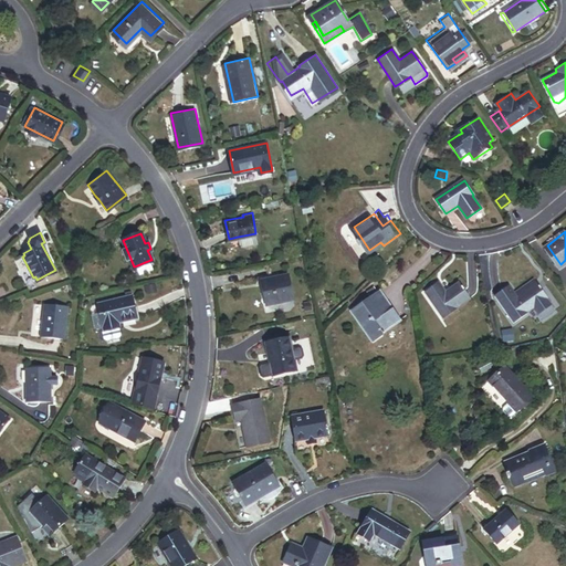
[(257,242),(255,233),(238,237),(239,243),(241,244),(257,242)]
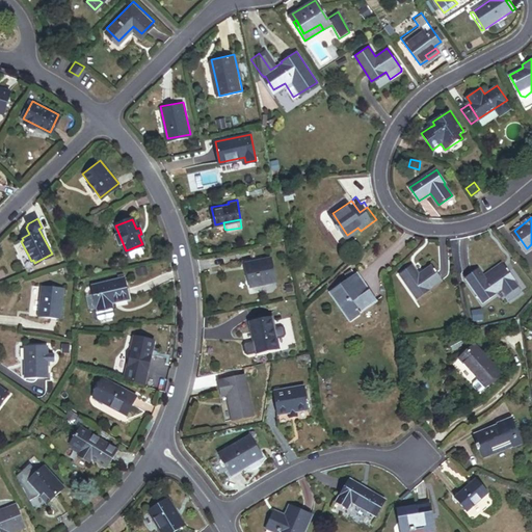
[(350,238),(361,231),(357,228),(347,235),(350,238)]
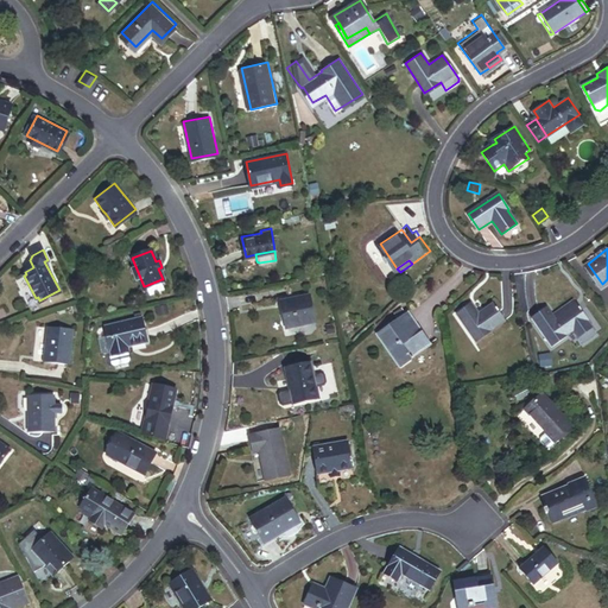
[(162,279),(147,285),(150,292),(164,286),(162,279)]
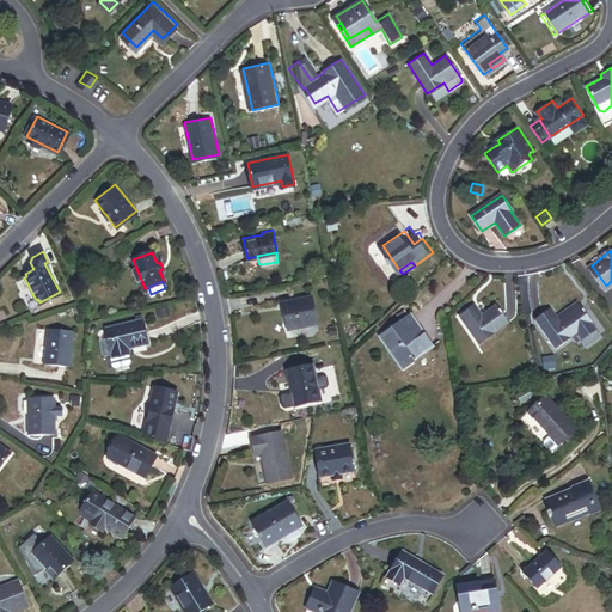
[(288,328),(318,322),(312,295),(283,301),(288,328)]
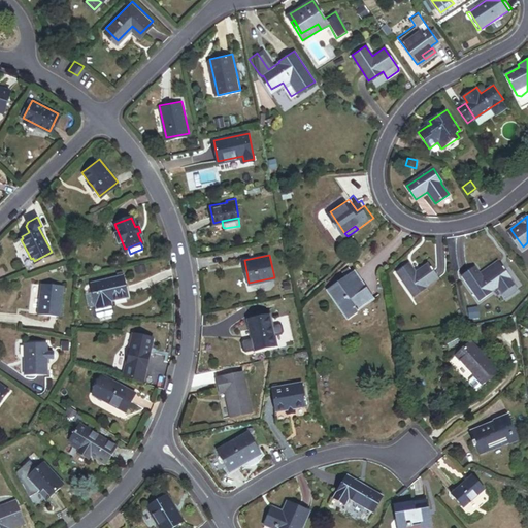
[(481,271),(484,275),(502,263),(499,259),(481,271)]
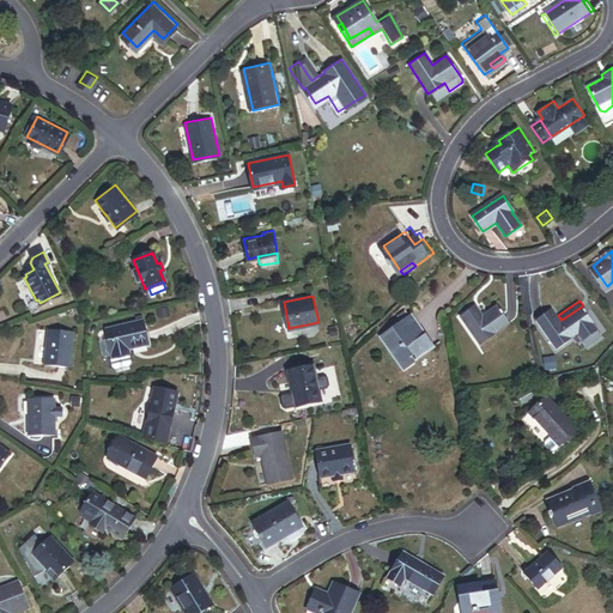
[(496,333),(511,323),(502,305),(486,314),(481,304),(465,314),(481,343),(496,334),(496,333)]
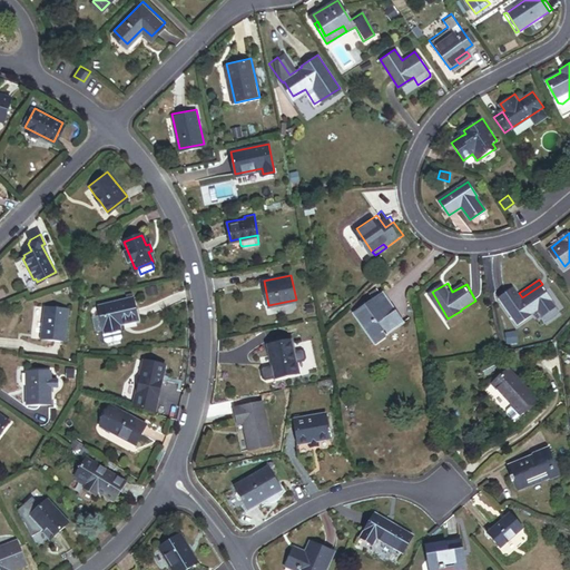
[(556,304),(542,284),(522,297),(519,293),(513,285),(499,295),(518,322),(538,307),(542,314),(556,304)]
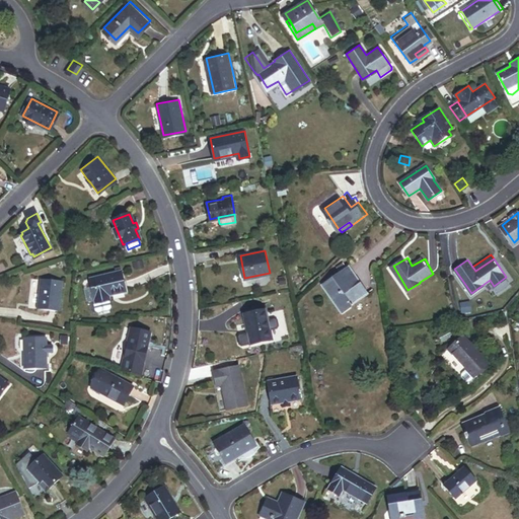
[(351,303),(367,291),(348,264),(346,266),(340,270),(323,281),(340,305),(348,299),(351,303)]
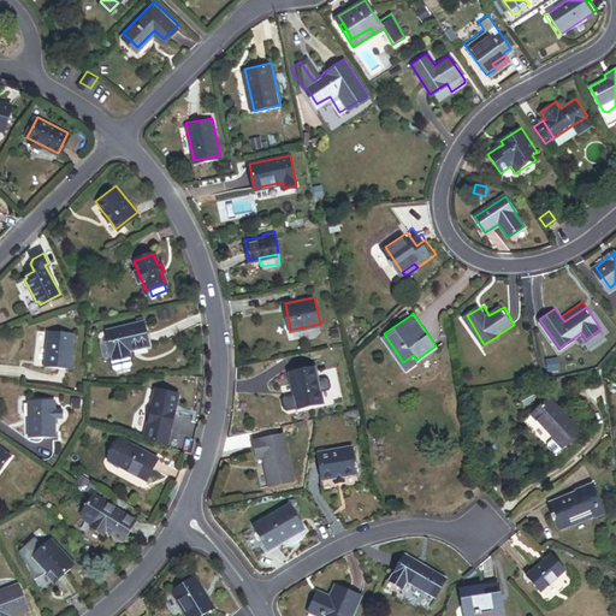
[(132,362),(130,350),(149,345),(143,320),(142,320),(141,315),(135,318),(136,321),(106,329),(108,341),(100,343),(102,355),(112,354),(114,367),(118,368),(131,365),(132,362)]
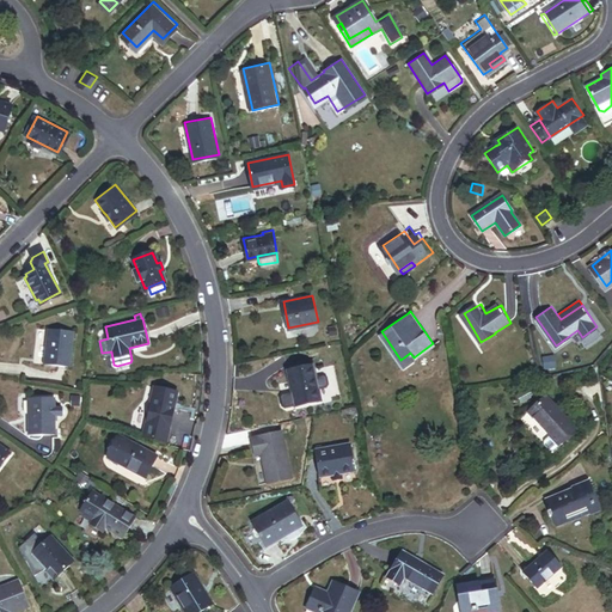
[(47,365),(71,368),(74,334),(51,330),(47,365)]
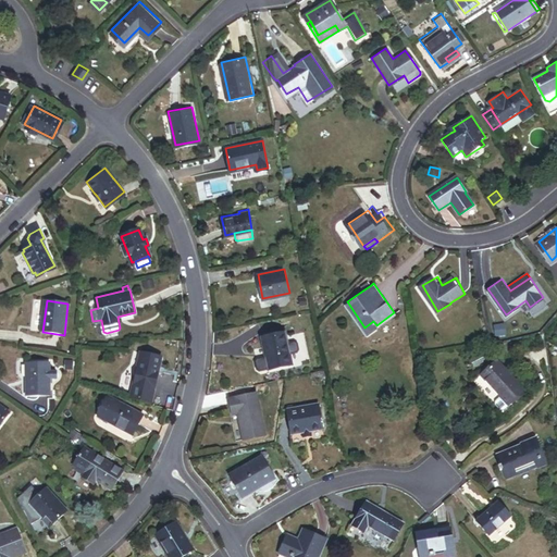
[(364,327),(368,332),(378,326),(376,325),(373,321),(364,327)]
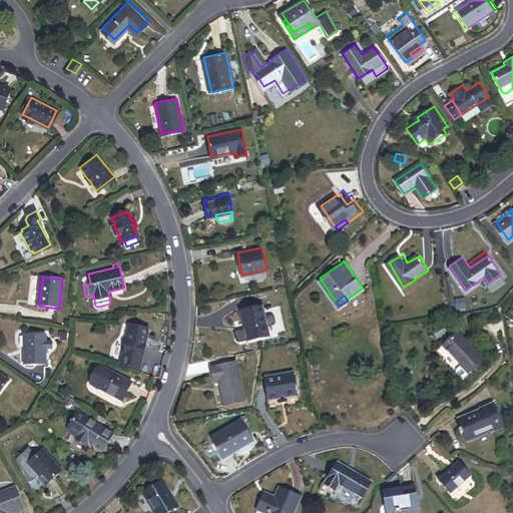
[(274,322),(276,320),(274,313),(272,312),(266,314),(263,304),(240,309),(243,324),(236,326),(234,329),(236,338),(239,340),(246,338),(247,339),(270,333),(268,323),(274,322)]
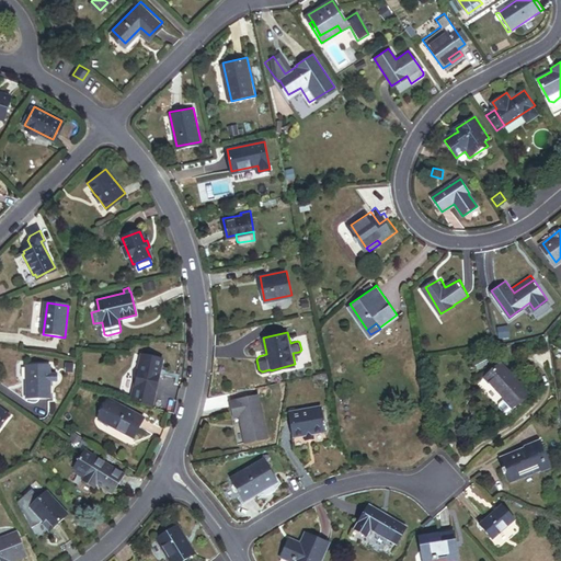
[(135,395),(155,400),(168,355),(148,350),(135,395)]
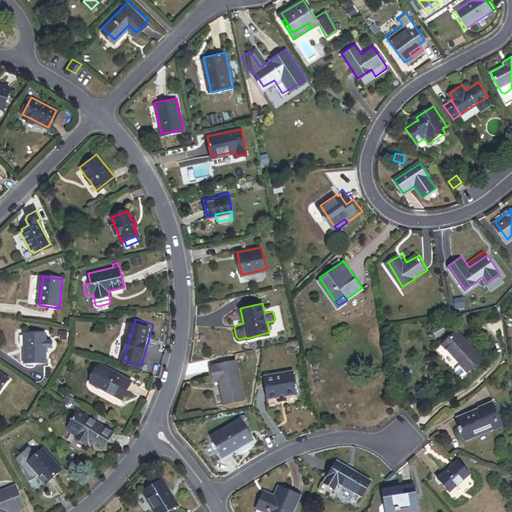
[(25,361),(46,361),(46,332),(24,332),(25,361)]
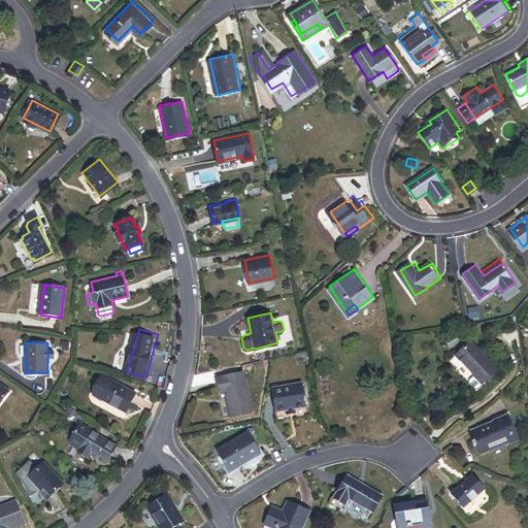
[(460,356),(485,384),(499,370),(474,342),(460,356)]
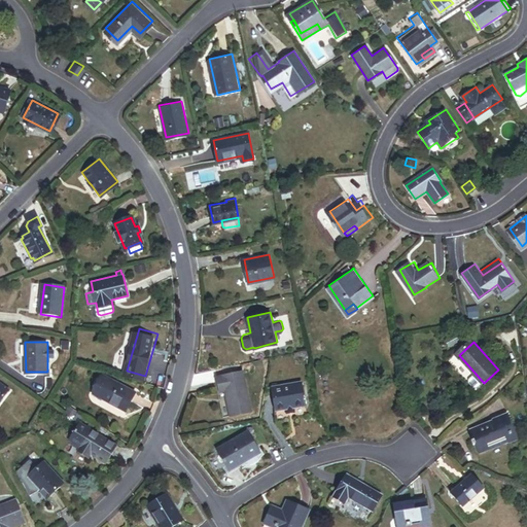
[(231,415),(250,411),(242,371),(216,376),(219,391),(225,390),(231,415)]
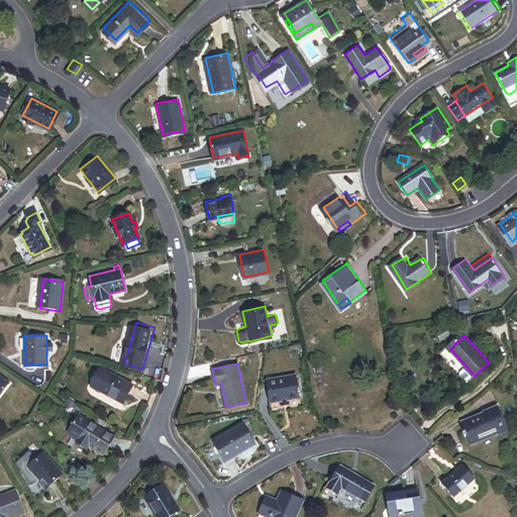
[(133,382),(102,367),(93,386),(124,401),(133,382)]
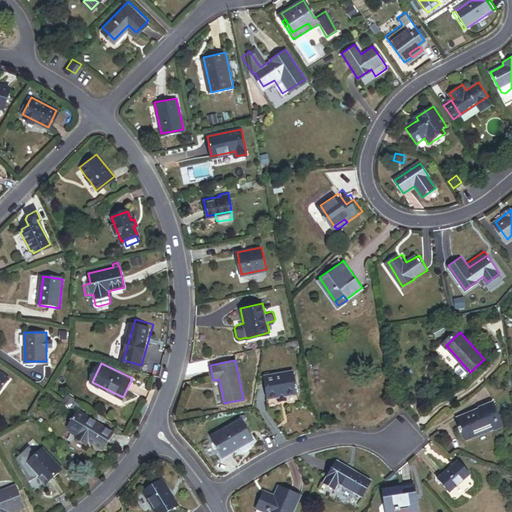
[(0,399),(13,380),(0,371),(0,399)]
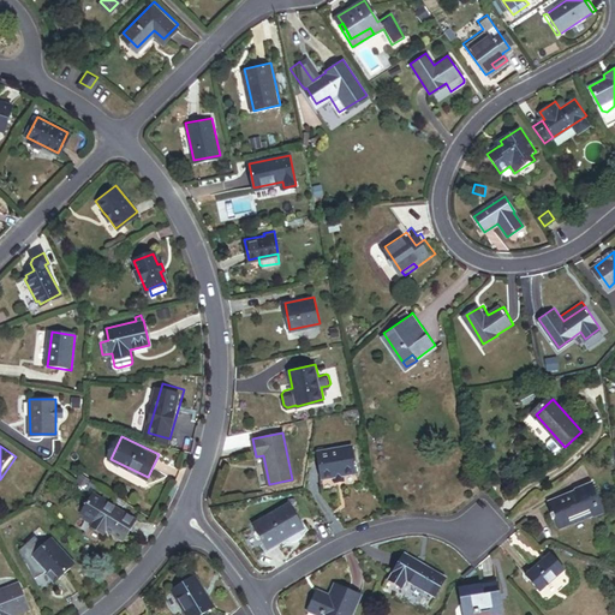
[(344,475),(357,472),(352,446),(320,451),(323,478),(335,476),(344,475)]
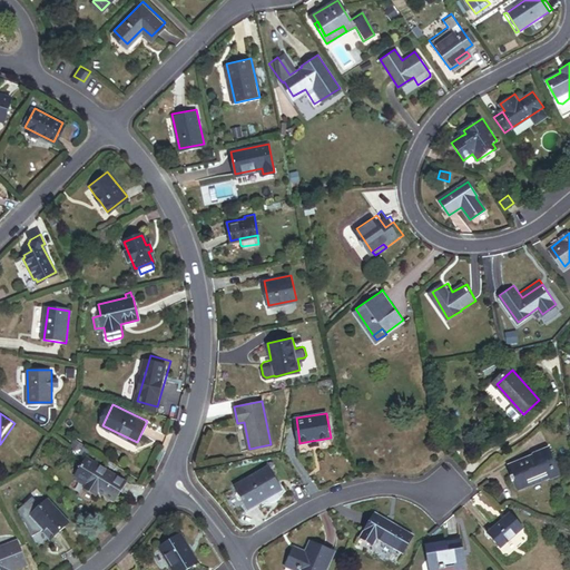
[(533,481),(550,475),(548,472),(558,468),(551,449),(533,455),(534,459),(510,468),(512,474),(510,474),(512,481),(514,480),(517,488),(521,487),(522,490),(536,484),(533,481)]
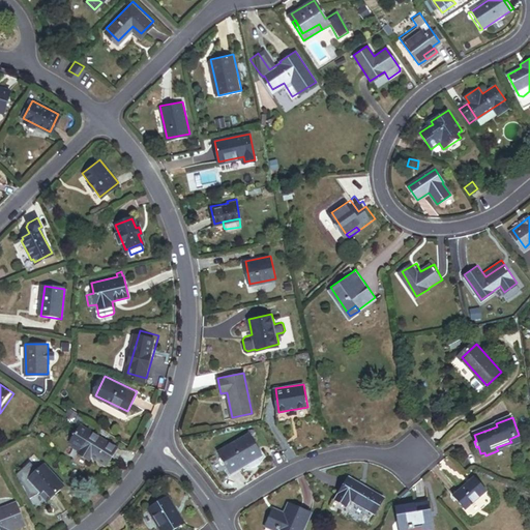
[(118,445),(86,425),(74,447),(83,452),(81,457),(92,464),(94,460),(106,466),(118,445)]
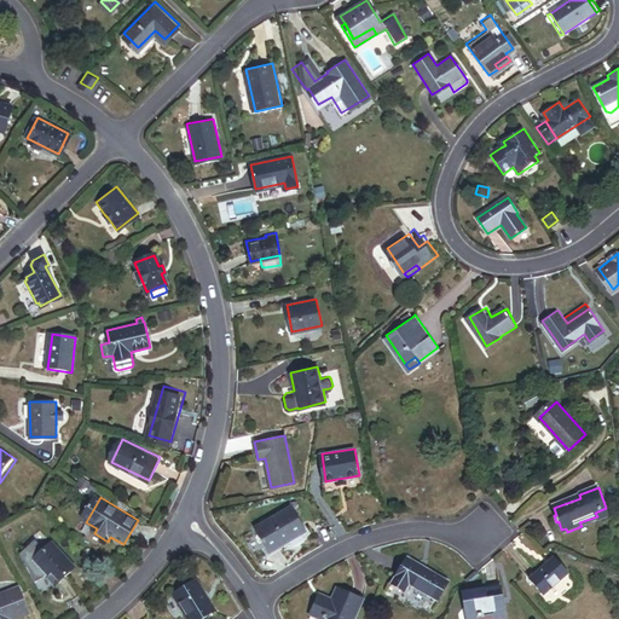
[(284,545),(283,544),(307,530),(294,507),(258,528),(272,553),(284,545)]
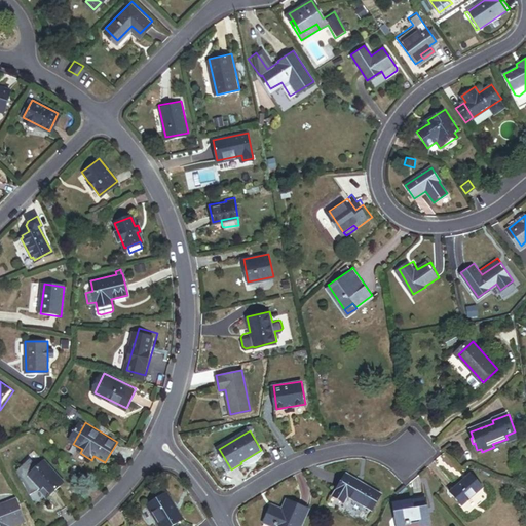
[(509,442),(518,439),(515,431),(505,436),(508,439),(509,442)]
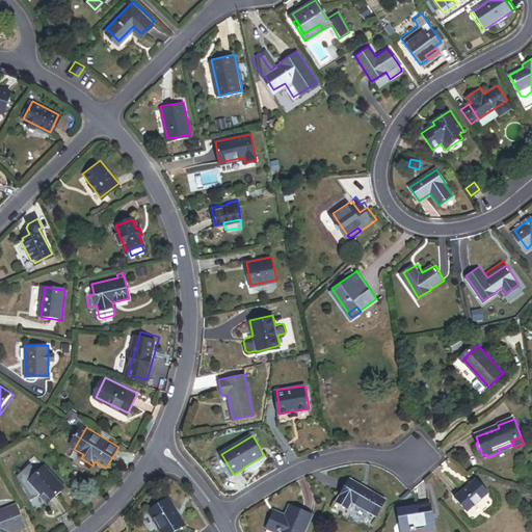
[(49,502),(65,486),(46,464),(29,480),(49,502)]
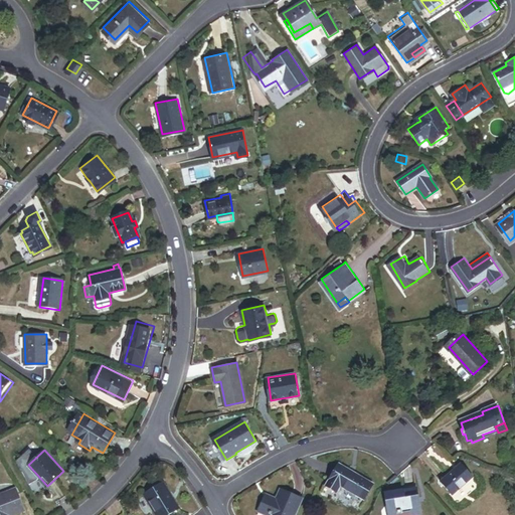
[(365,498),(373,483),(338,462),(326,483),(337,490),(341,483),(365,498)]
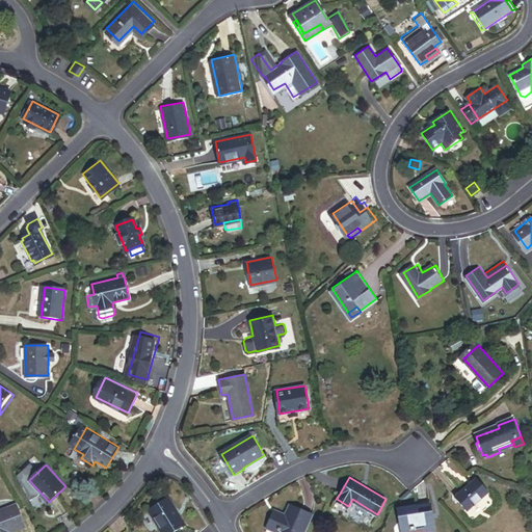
[(457,496),(469,509),(489,491),(478,478),(457,496)]
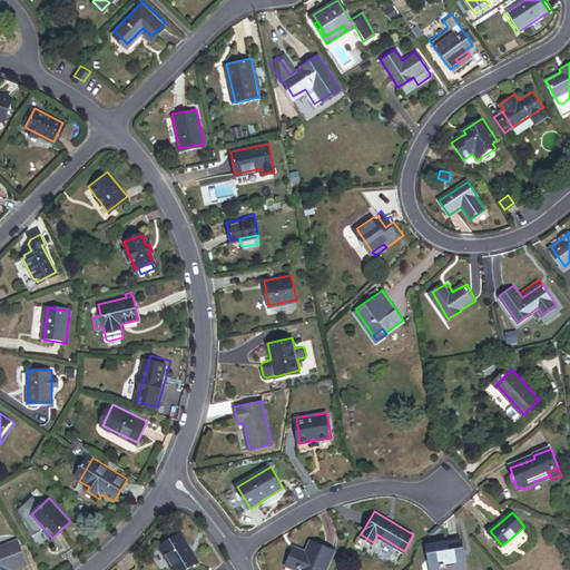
[(160,546),(174,569),(184,569),(198,562),(193,551),(190,553),(187,549),(190,547),(182,533),(160,546)]
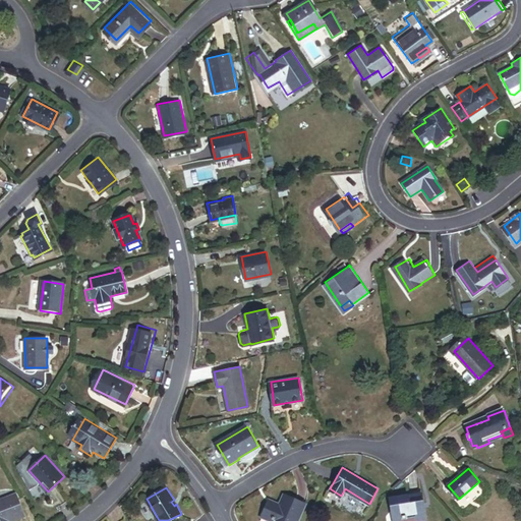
[(12,520),(26,514),(17,493),(0,500),(0,520),(12,520)]
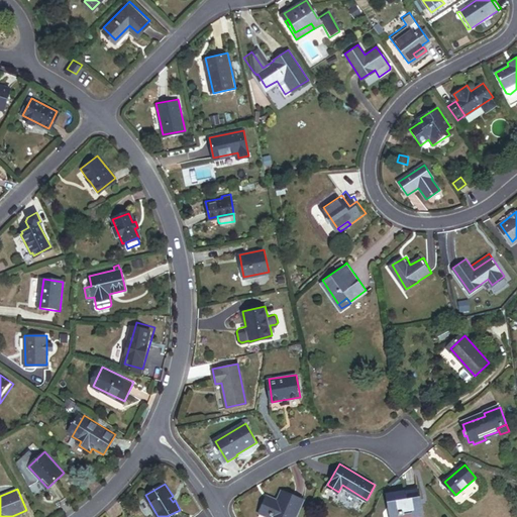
[(415,516),(423,515),(418,489),(387,495),(391,516),(414,512),(414,516),(415,516)]
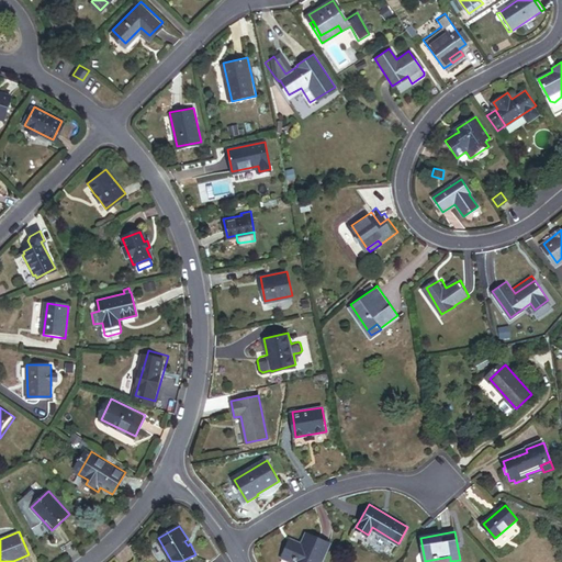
[(294,561),(322,561),(329,542),(306,534),(303,543),(291,539),(285,555),(296,560),(294,561)]
